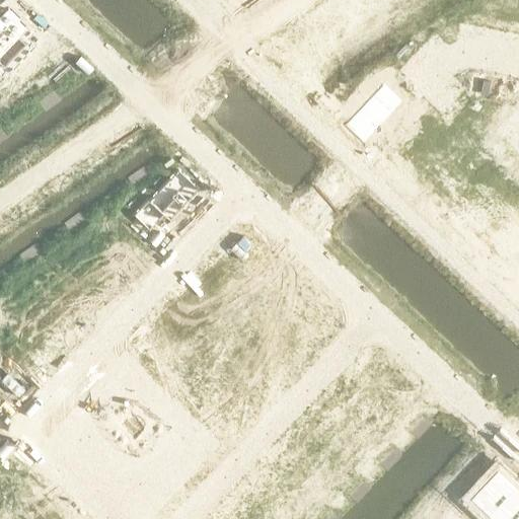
[(228,0),(237,7),(238,6),(246,13),(257,0),(228,0)]
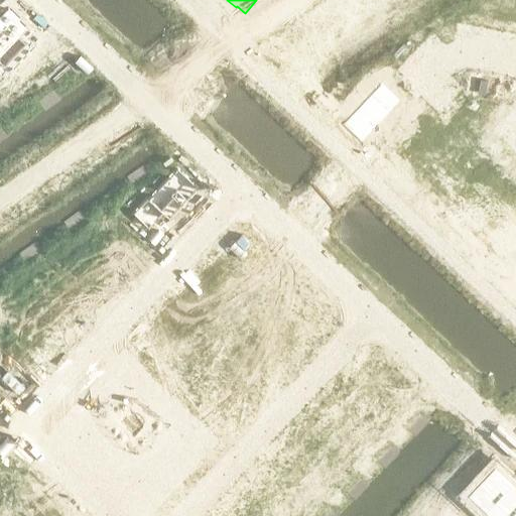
[(0,63),(3,68),(26,42),(18,35),(26,26),(19,19),(20,17),(7,5),(5,8),(2,5),(0,6),(0,63)]
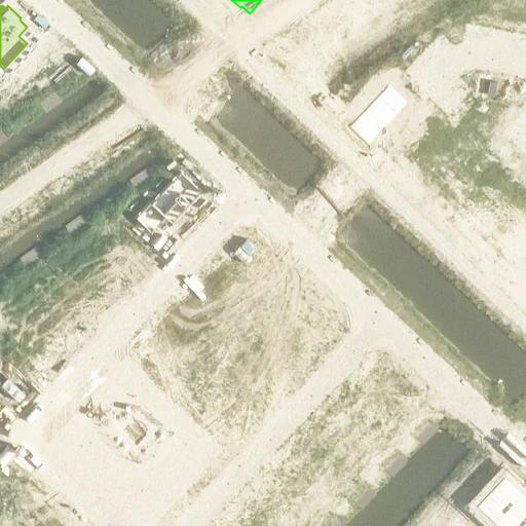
[(336,16),(328,26),(334,32),(342,23),(336,16)]
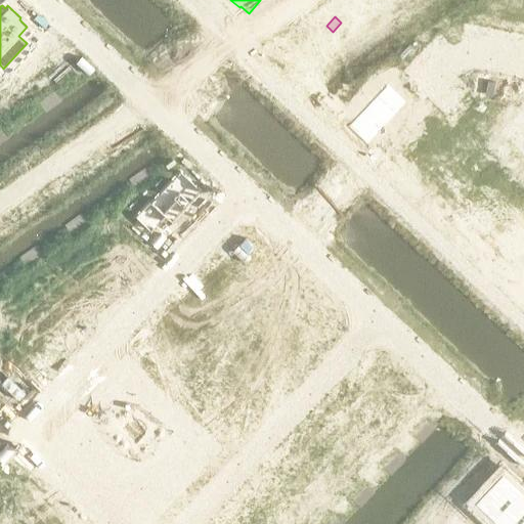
[(341,23),(333,32),(338,37),(347,28),(341,23)]
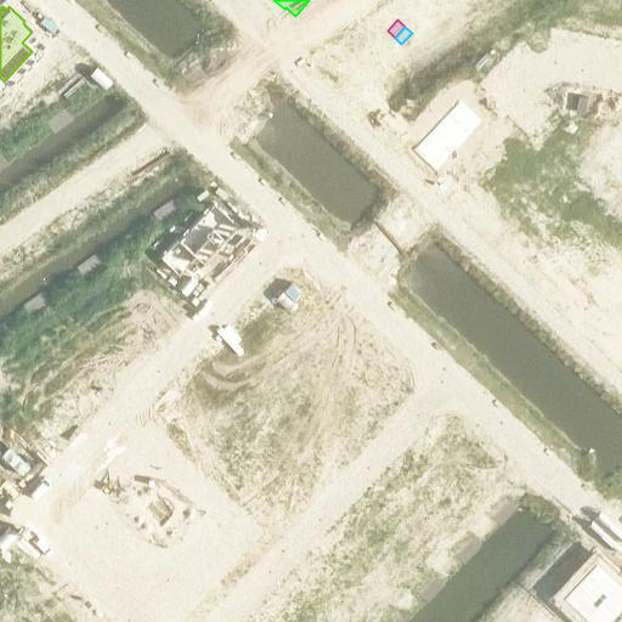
[(361,33),(327,69),(346,88),(345,89),(345,90),(380,52),(361,33)]
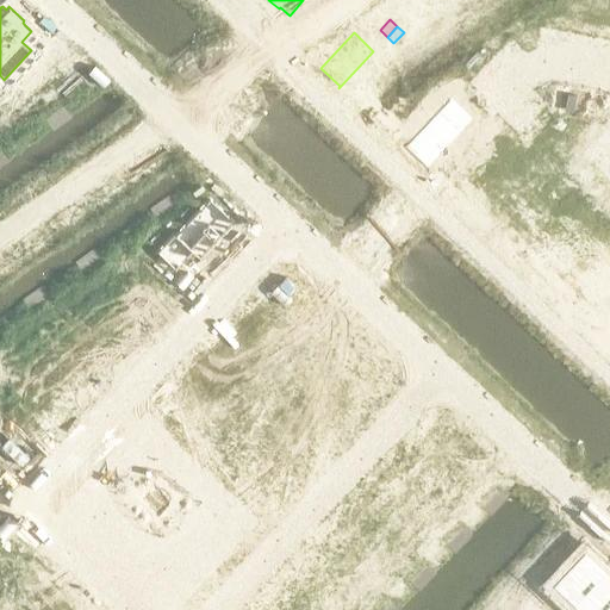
[(38,45),(7,78),(18,88),(19,87),(43,109),(55,97),(56,98),(60,93),(63,97),(86,74),(56,45),(48,55),(38,45)]
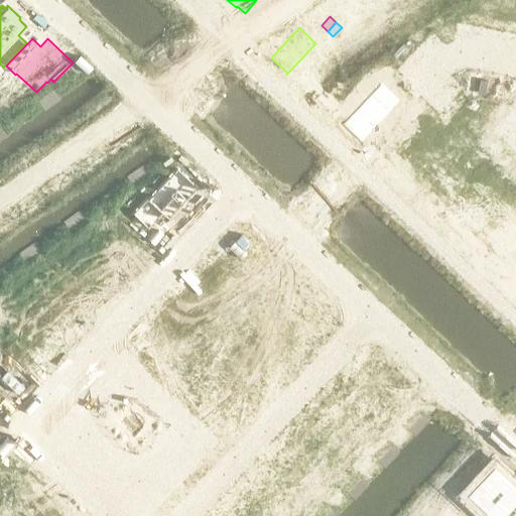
[(315,43),(286,75),(287,75),(288,74),(302,88),(301,89),(302,89),(332,58),(315,43)]
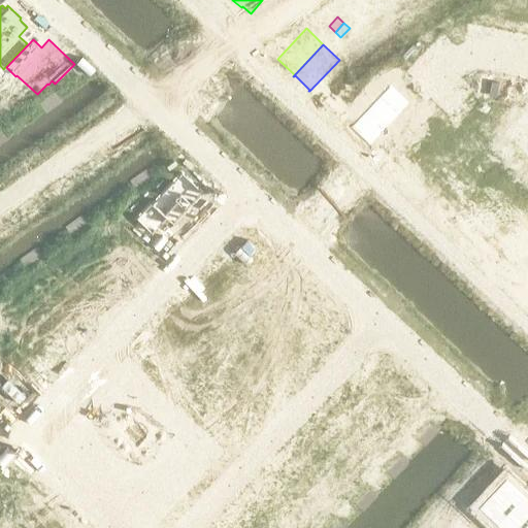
[(370,47),(361,57),(367,62),(375,53),(370,47)]
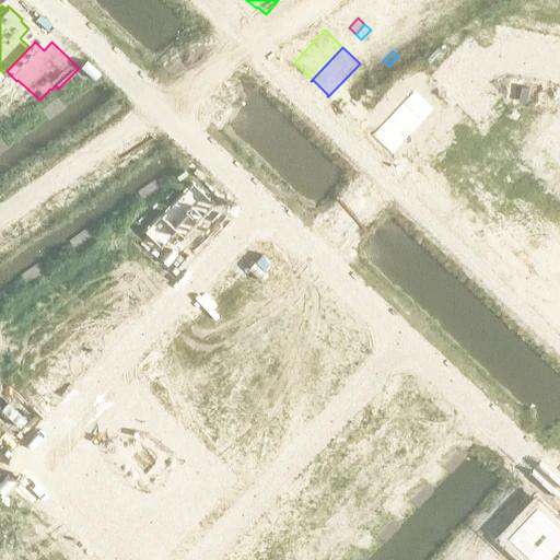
[(398,56),(389,66),(396,72),(405,62),(398,56)]
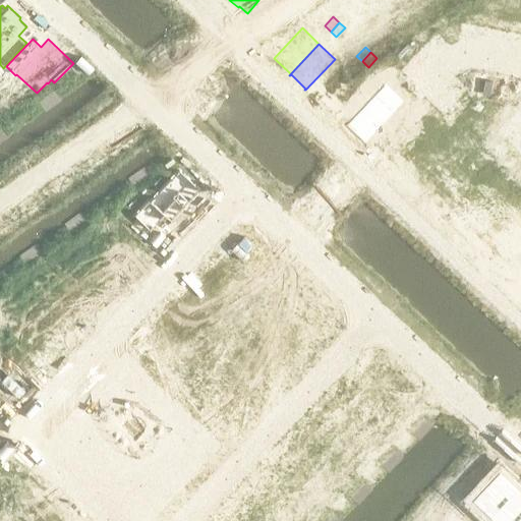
[(385,83),(345,125),(364,143),(403,102),(385,83)]
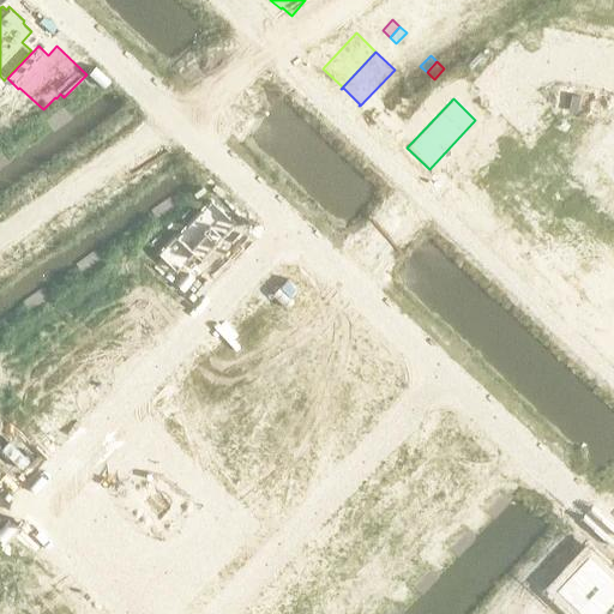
[(584,190),(573,200),(582,209),(593,197),(584,190)]
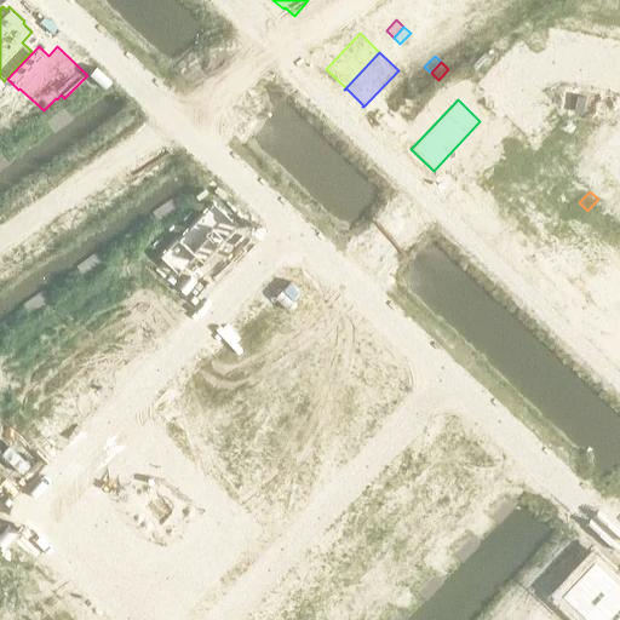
[(598,199),(587,211),(596,219),(607,207),(598,199)]
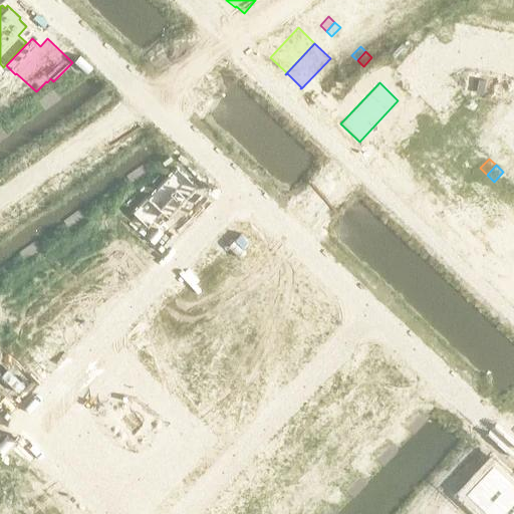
[(146,195),(131,212),(148,228),(162,213),(168,218),(198,186),(177,166),(147,197),(146,195)]
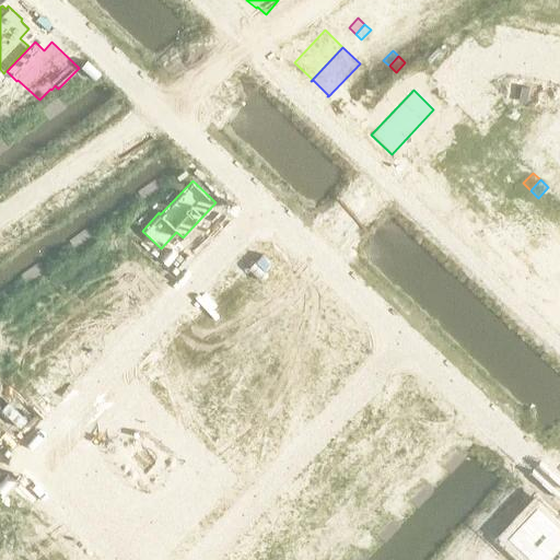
[(502,183),(464,223),(483,241),(521,201),(502,183)]
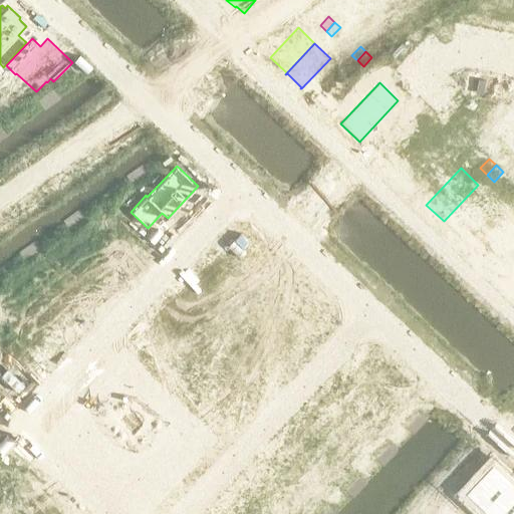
[(478,185),(444,221),(459,236),(494,200),(478,185)]
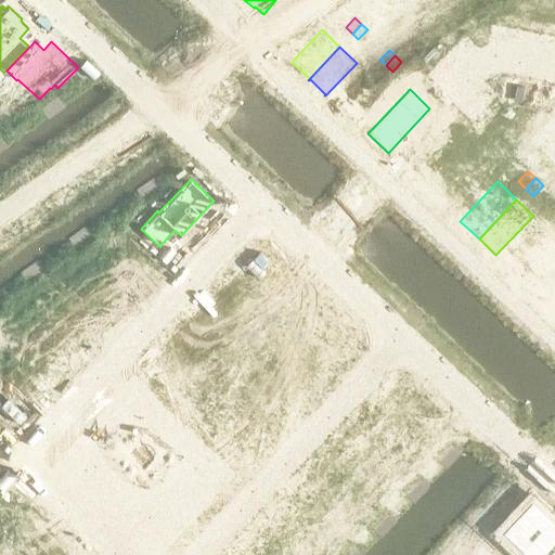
[(533,216),(495,255),(513,271),(550,231),(533,216)]
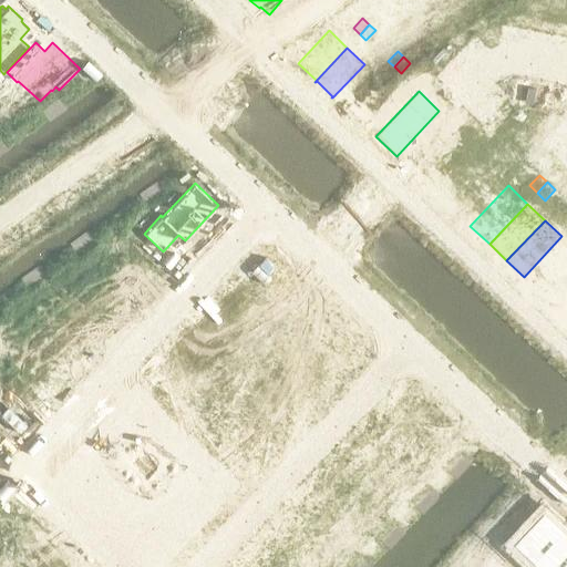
[(566,240),(562,236),(524,277),(543,295),(557,280),(566,289),(566,288),(566,240)]
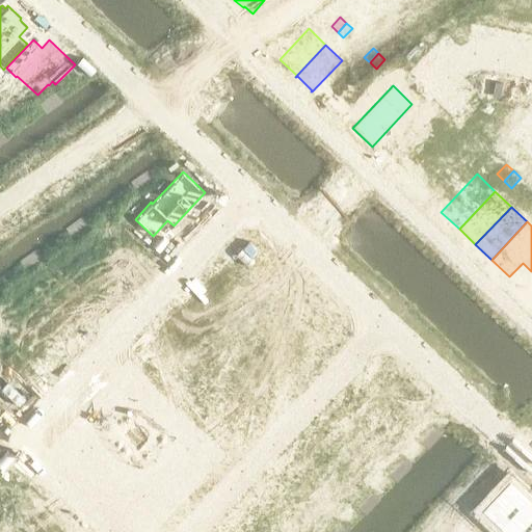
[(38,289),(28,299),(51,320),(59,312),(78,329),(100,307),(62,271),(43,292),(38,289)]
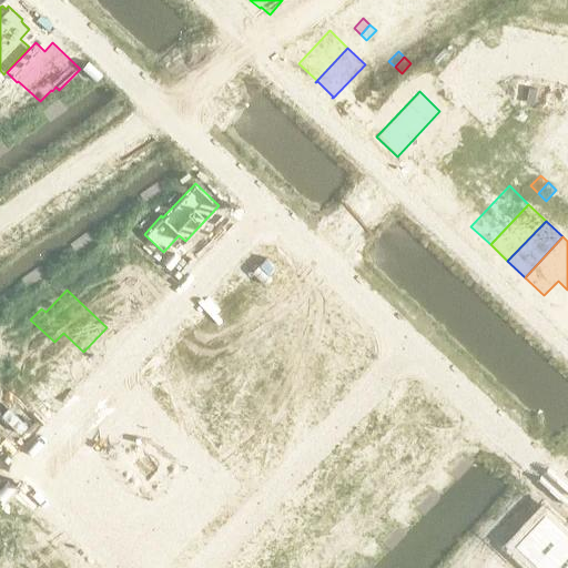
[(0,430),(4,436),(29,409),(0,381),(0,430)]
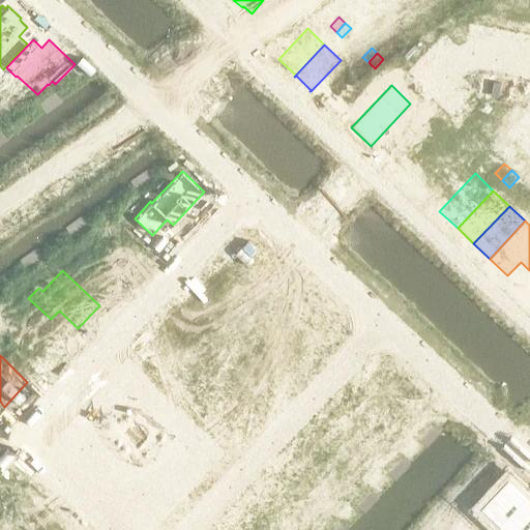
[(322,428),(321,428),(364,469),(382,450),(339,409),(339,410),(341,412),(324,430),(322,428)]
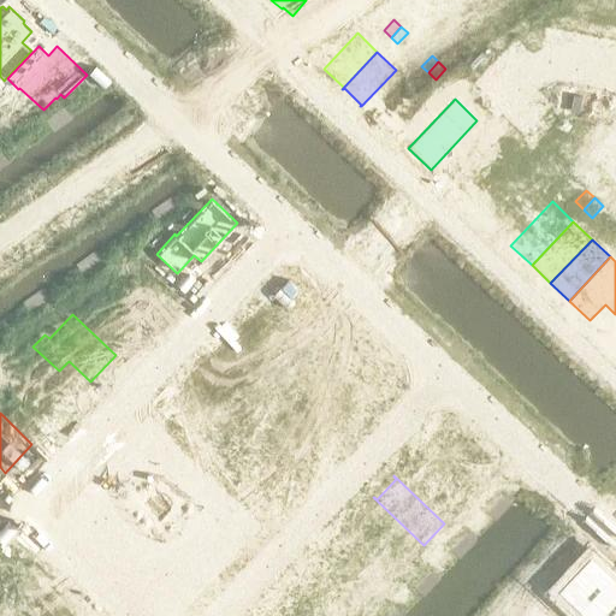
[(440,489),(432,497),(443,508),(451,499),(440,489)]
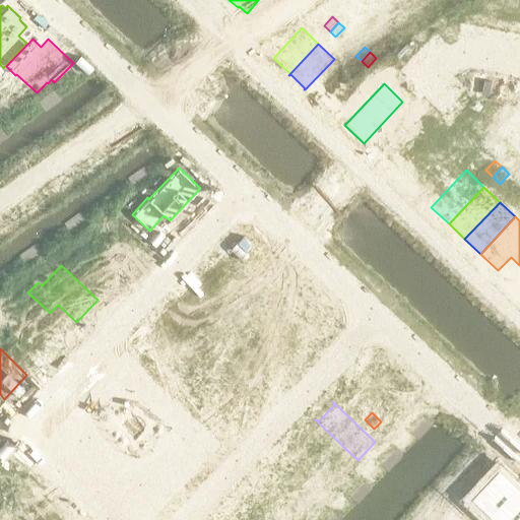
[(299,438),(298,439),(333,472),(349,454),(356,461),(358,460),(315,419),(315,420),(317,423),(301,440),(299,438)]
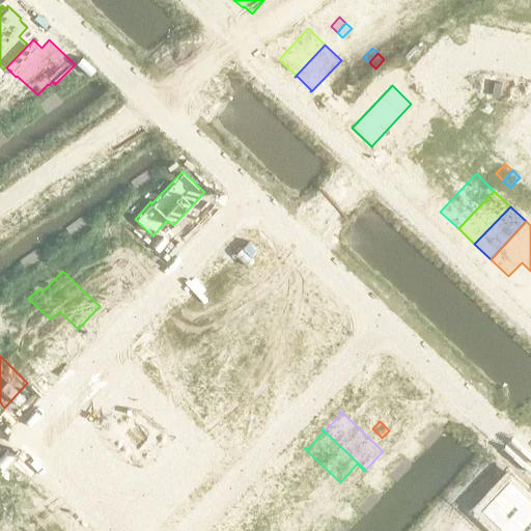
[(131,429),(126,435),(136,445),(141,440),(131,429)]
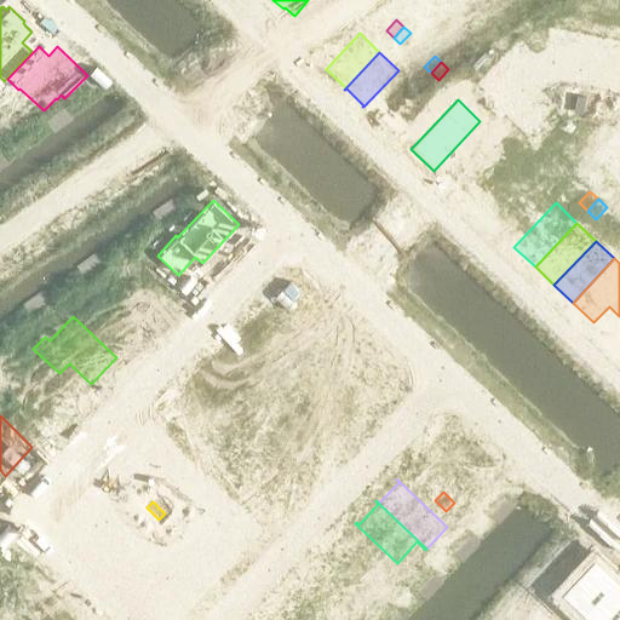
[(0,569),(13,556),(0,543),(0,569)]
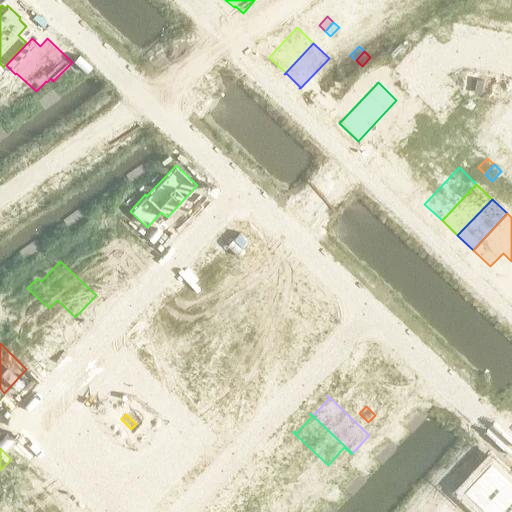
[(251,476),(250,477),(288,511),(289,511),(305,496),(308,499),(318,489),(300,472),(291,481),(268,459),(267,459),(269,461),(253,478),(251,476)]
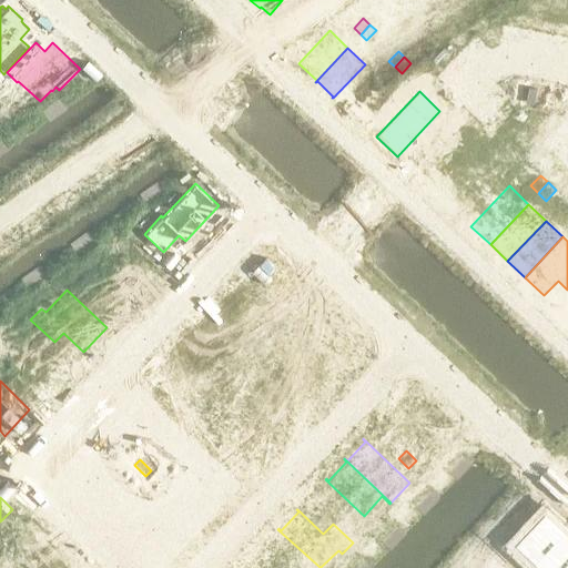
[(546,511),(515,545),(534,561),(564,529),(546,511)]
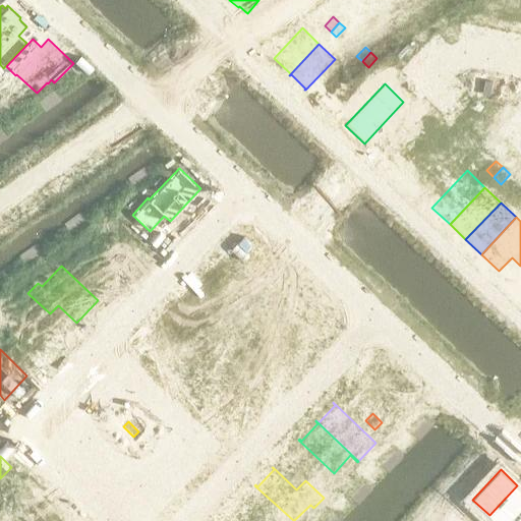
[(319,470),(311,477),(321,486),(328,479),(319,470)]
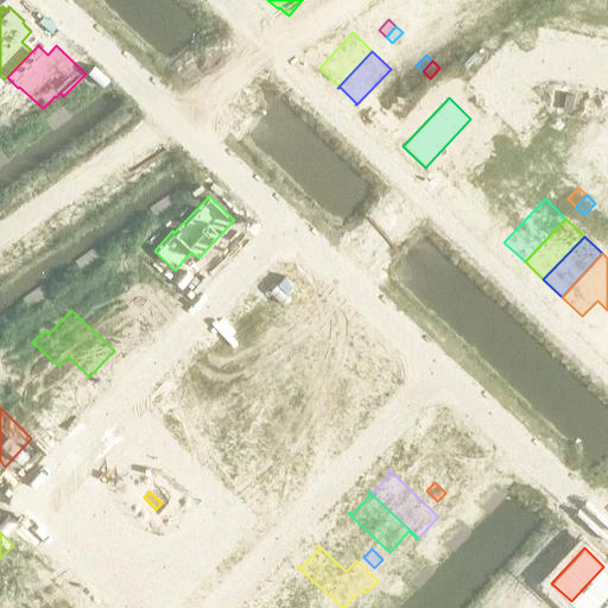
[(27,558),(0,587),(0,605),(4,607),(43,607),(51,601),(40,591),(49,583),(39,575),(42,572),(39,570),(38,569),(31,562),(30,561),(27,558)]
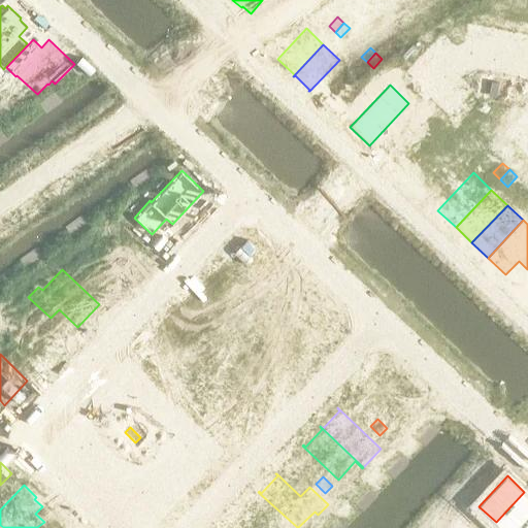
[(527,495),(524,492),(496,522),(501,527),(522,527),(527,522),(527,495)]
